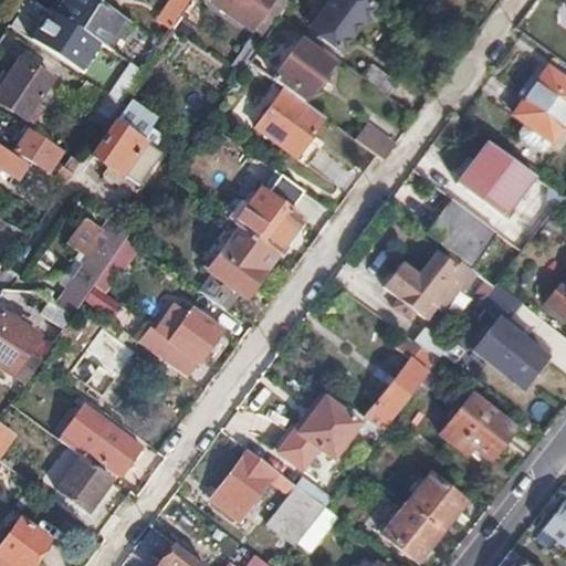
[(94,0),(55,0),(50,10),(97,42),(109,49),(128,21),(94,0)]
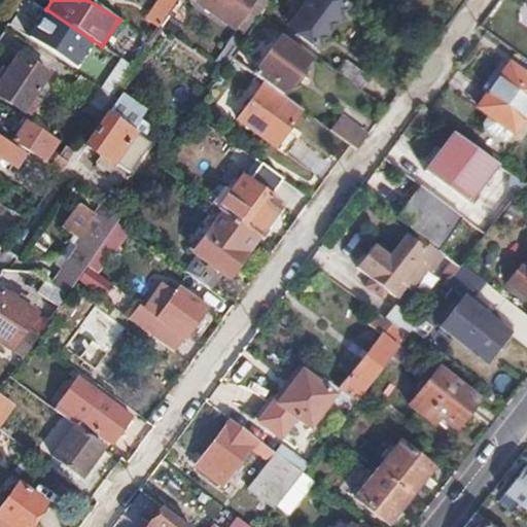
[(177,0),(166,16),(173,21),(176,16),(180,20),(188,7),(177,0)]
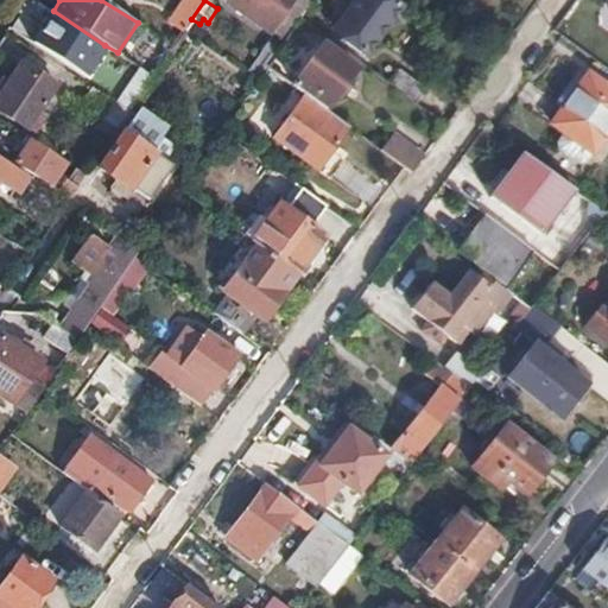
[(227,0),(227,2),(271,33),(295,0),(227,0)]
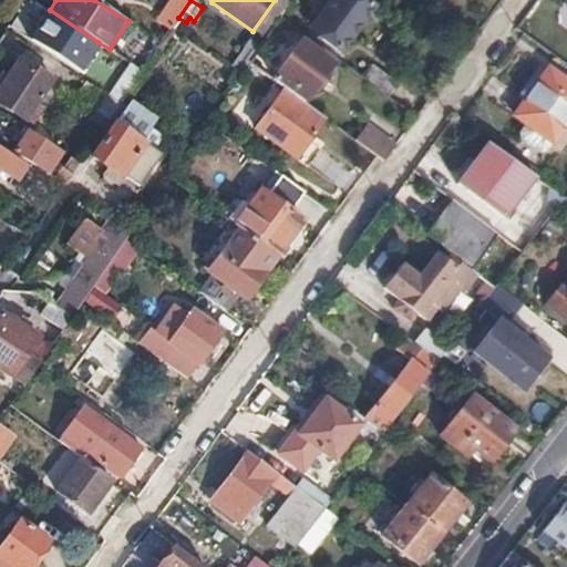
[(369,0),(330,0),(317,18),(326,24),(319,33),(341,50),(375,4),(369,0)]
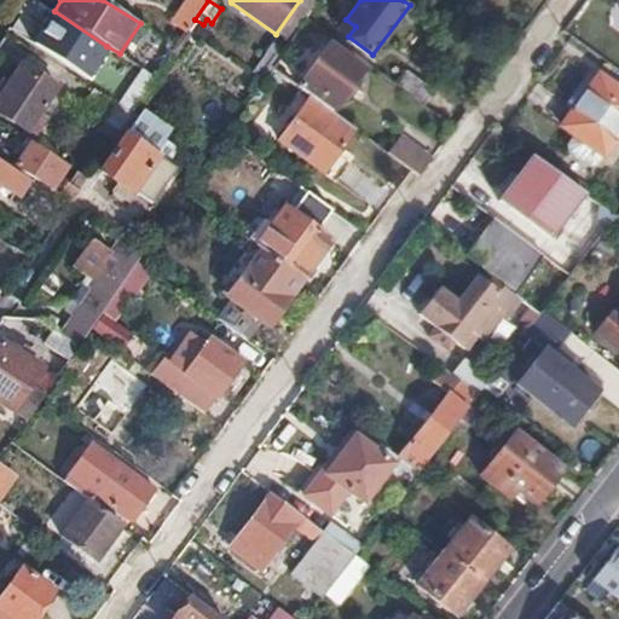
[(106,46),(55,11),(35,40),(87,75),(106,46)]
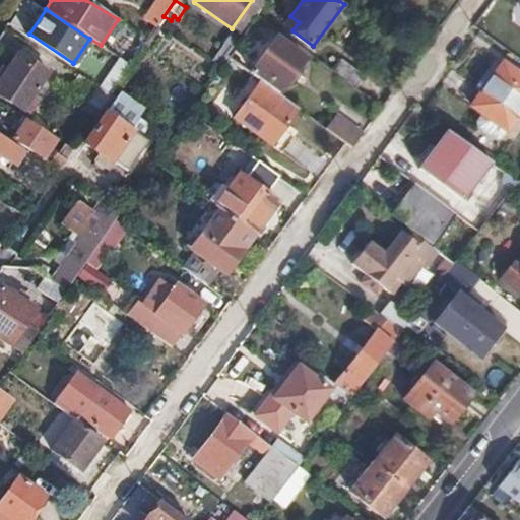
[(290,16),(284,25),(293,30),(299,22),(290,16)]
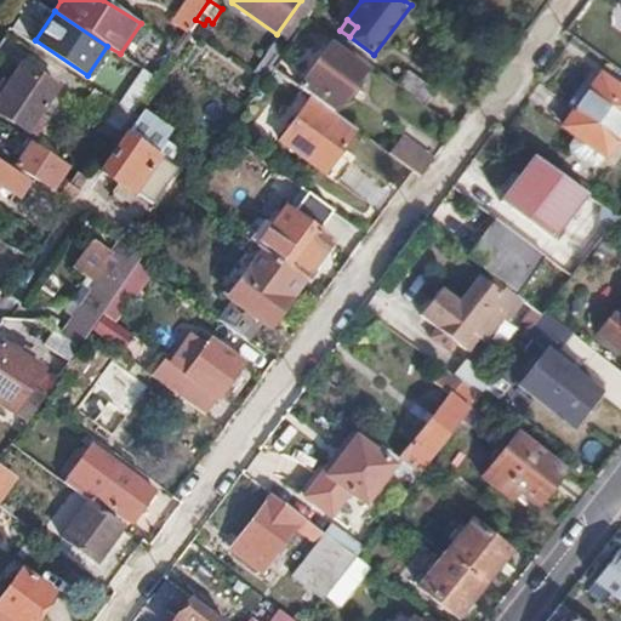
[(255,69),(266,79),(274,67),(285,51),(274,43),(255,69)]
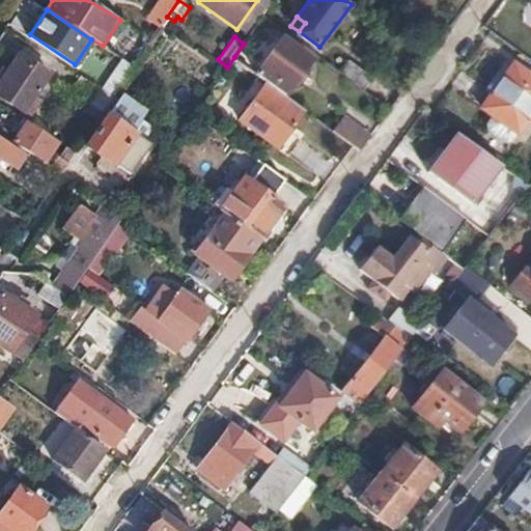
[(283,39),(260,70),(288,89),(311,60),(283,39)]
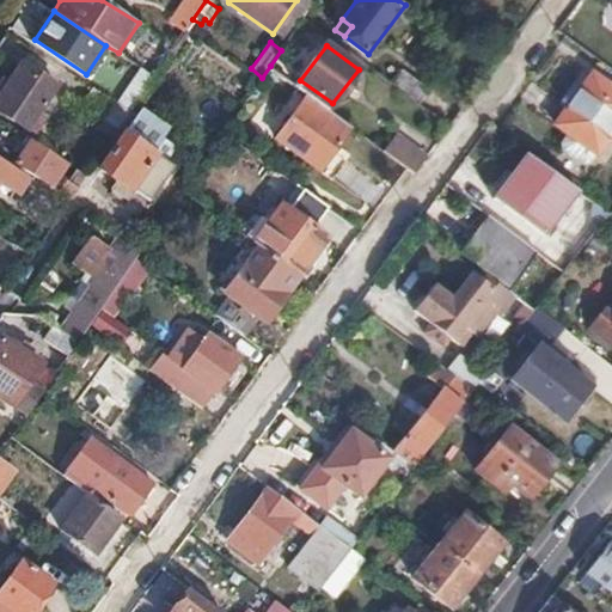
[(19,66),(0,96),(0,110),(29,129),(57,84),(41,73),(37,78),(19,66)]
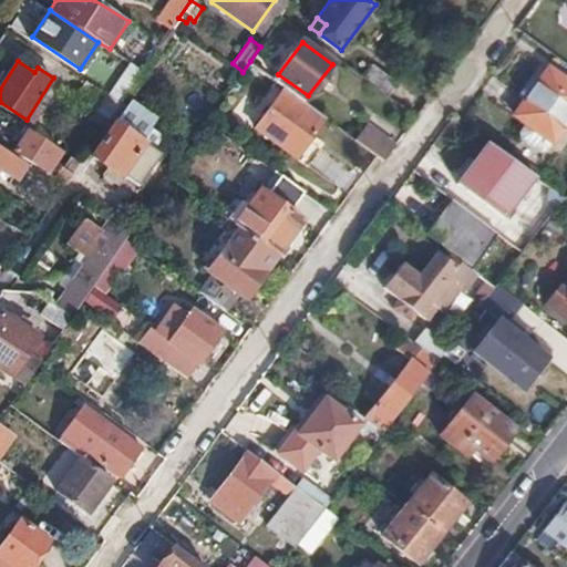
[(132,63),(109,95),(120,103),(143,70),(132,63)]
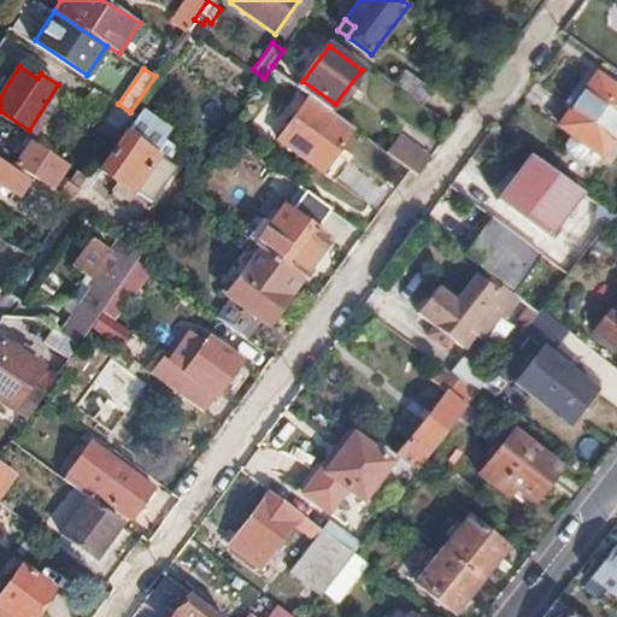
[(406,70),(397,83),(399,84),(425,104),(434,90),(406,70)]
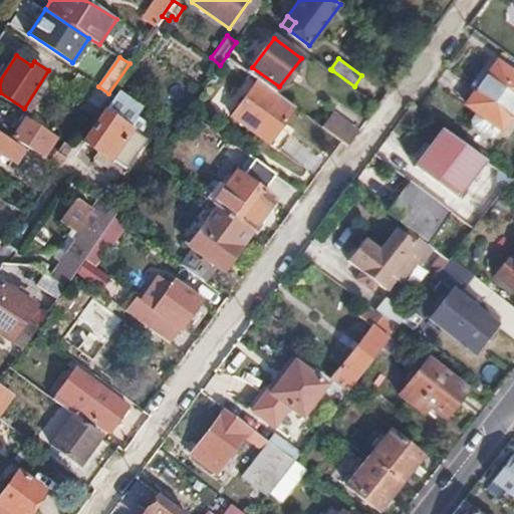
[(513,74),(498,63),(468,103),(478,111),(500,127),(513,107),(513,74)]
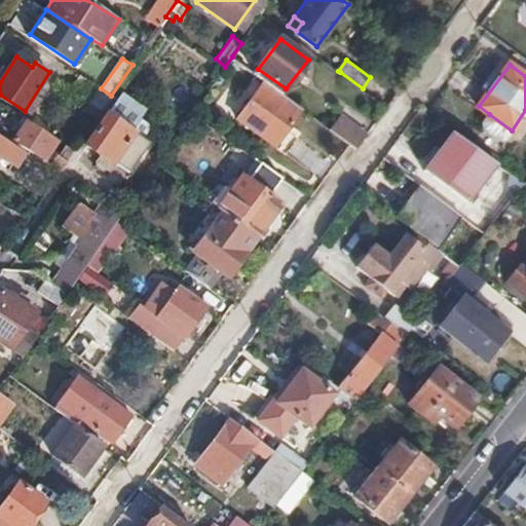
[(266,82),(256,75),(243,94),(252,101),(266,82)]
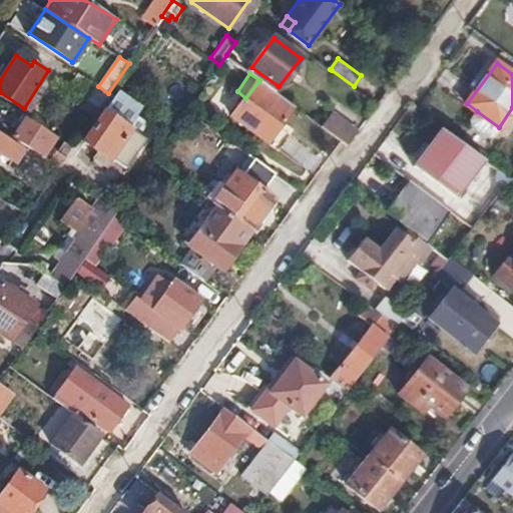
[(98,86),(81,75),(70,91),(97,108),(98,107),(108,93),(98,86)]
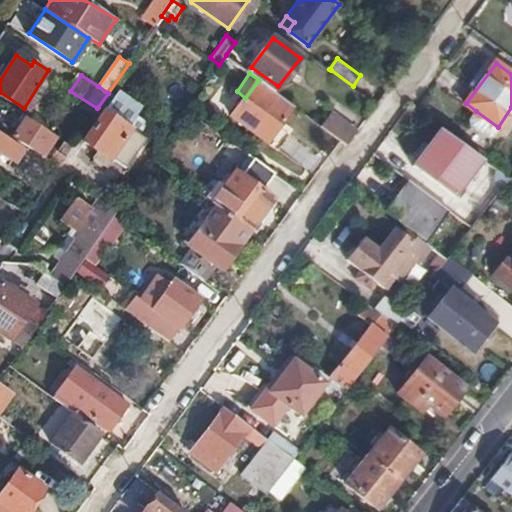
[(259,80),(245,98),(232,116),(281,152),(293,136),(282,129),(298,108),(259,80)]
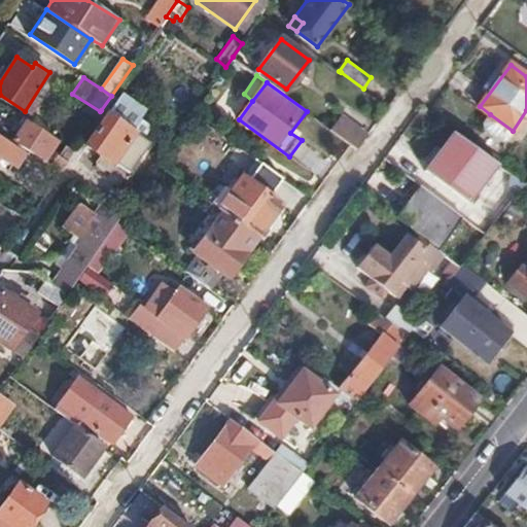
[(217,111),(234,118),(243,99),(227,91),(217,111)]
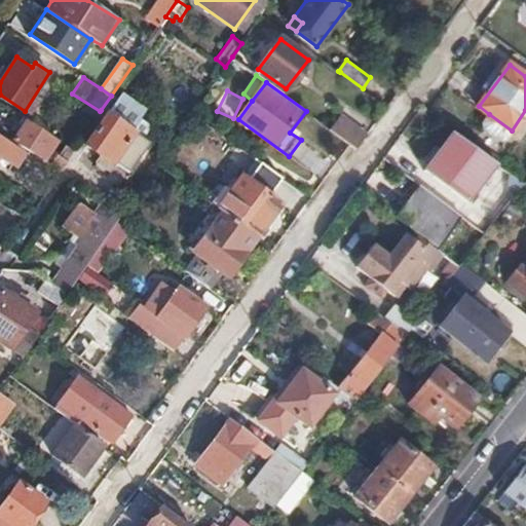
[(111,96),(101,110),(107,114),(85,145),(115,165),(117,163),(130,172),(150,144),(112,118),(121,103),(111,96)]
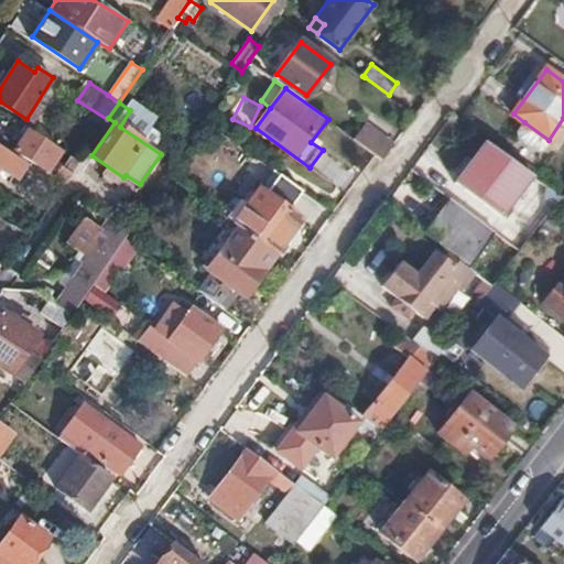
[(108,118),(107,119),(86,152),(91,155),(115,122),(108,118)]
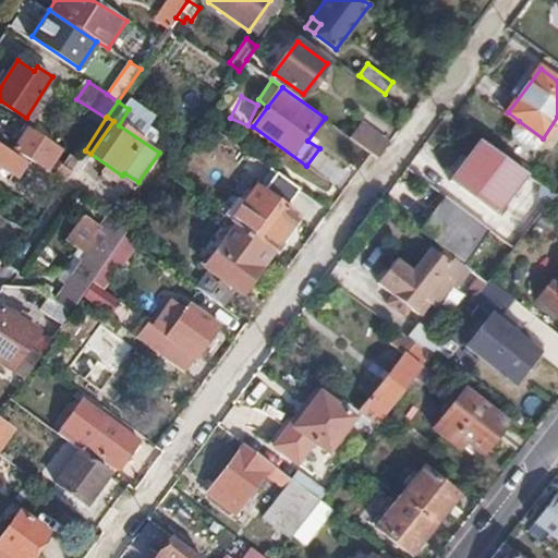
[(543,138),(519,121),(510,134),(533,152),(543,138)]
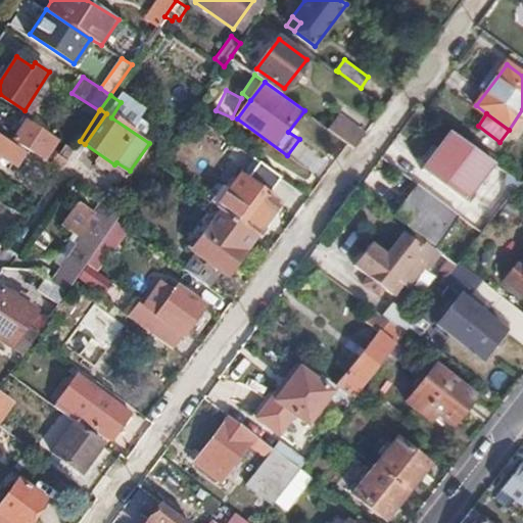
[(12,128),(18,131),(27,119),(20,114),(12,128)]
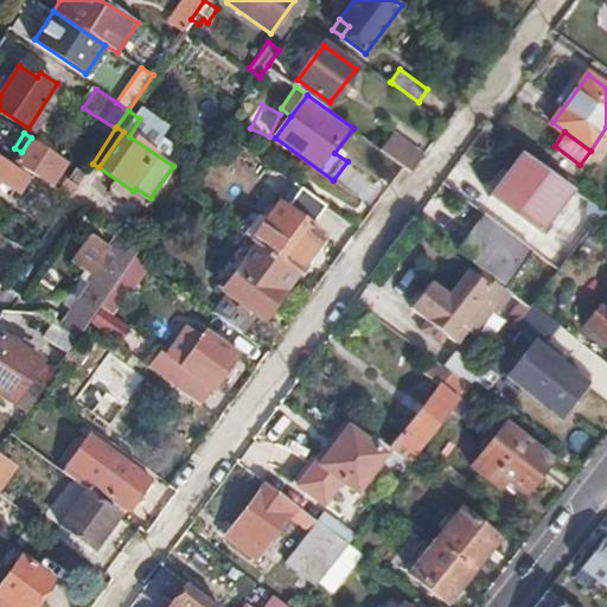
[(382,149),(411,172),(422,157),(393,135),(382,149)]
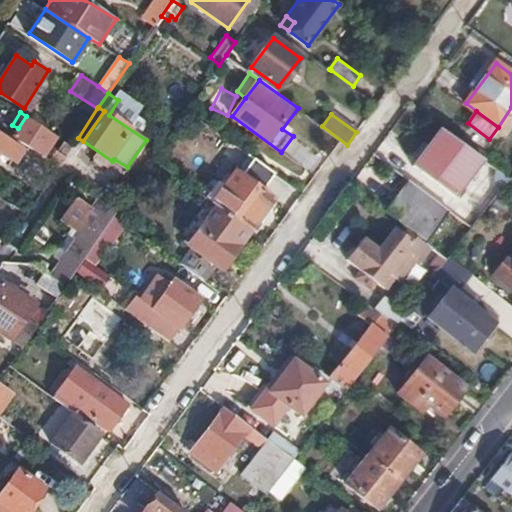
[(63,154),(66,156),(73,146),(26,116),(18,128),(12,136),(56,165),(63,154)]
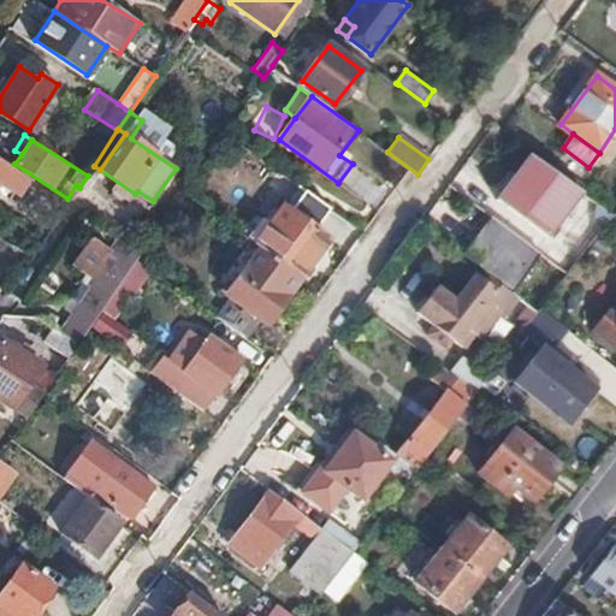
[(615,214),(529,154),(496,199),(548,237),(573,205),(585,212),(588,219),(579,234),(593,244),(603,231),(615,214)]
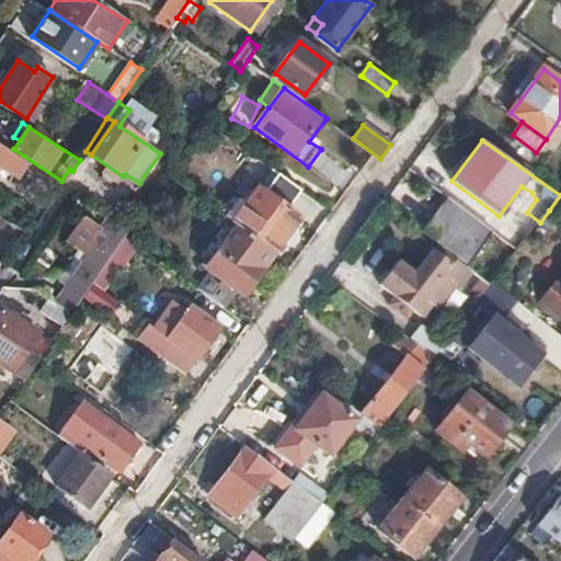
[(0,147),(0,172),(3,168),(16,176),(21,170),(25,172),(29,167),(0,147)]
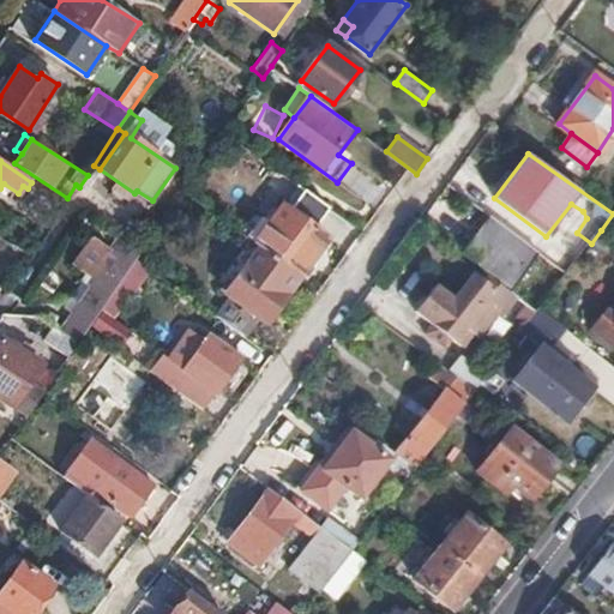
[(283,204),(254,242),(260,247),(299,276),(327,235),(283,204)]
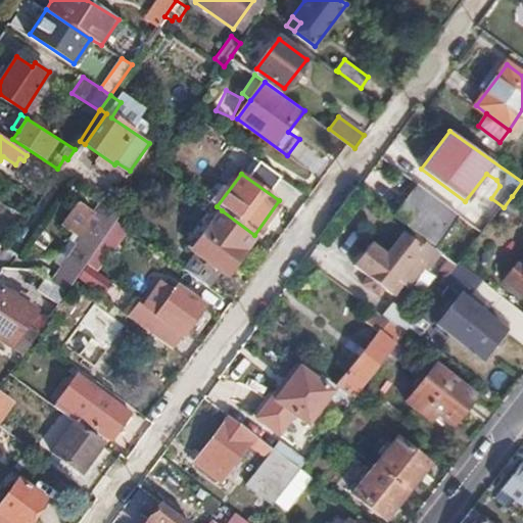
[(417,184),(392,217),(434,248),(459,216),(417,184)]
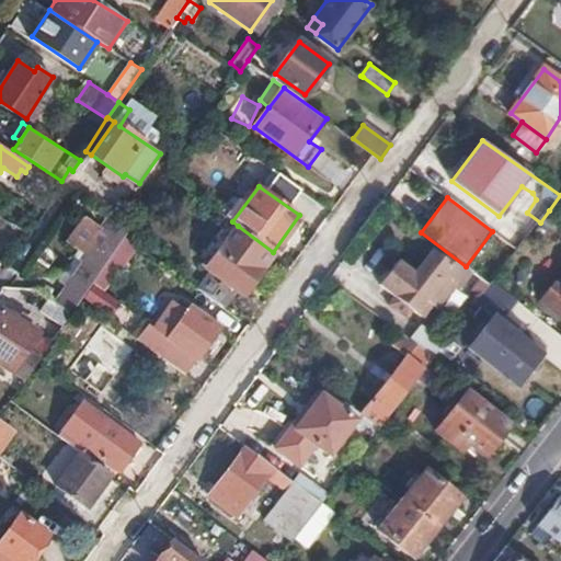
[(130,228),(111,216),(79,261),(83,265),(57,305),(70,315),(81,298),(83,295),(90,285),(94,281),(111,256),(125,237),(130,228)]
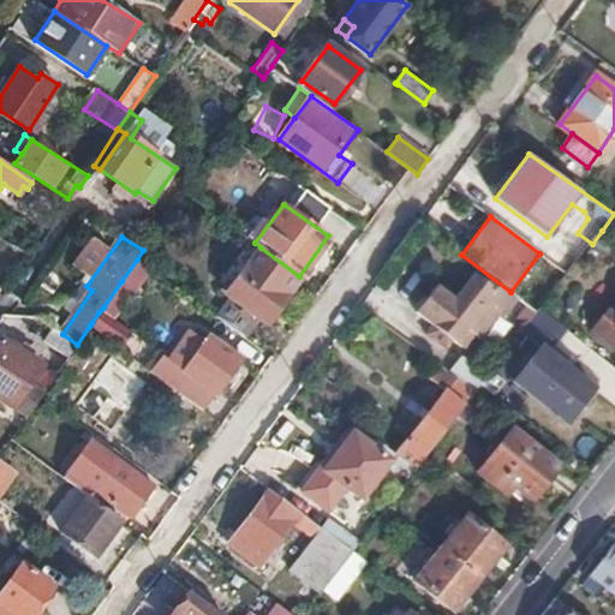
[(268,320),(299,276),(261,248),(231,292),(268,320)]
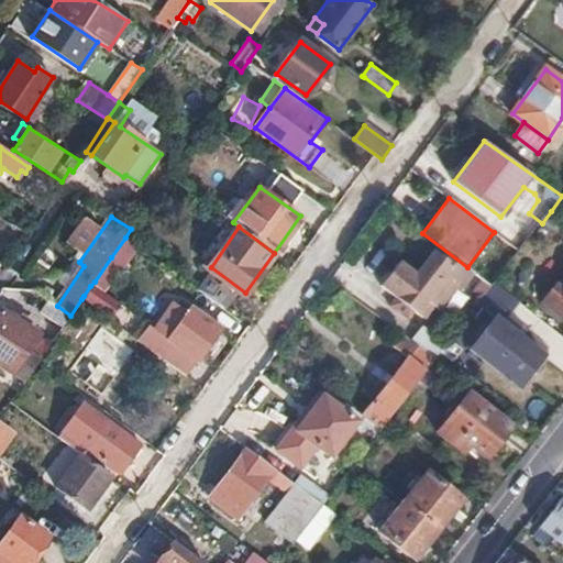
[(494,232),(467,267),(481,277),(492,285),(495,283),(520,252),(494,232)]
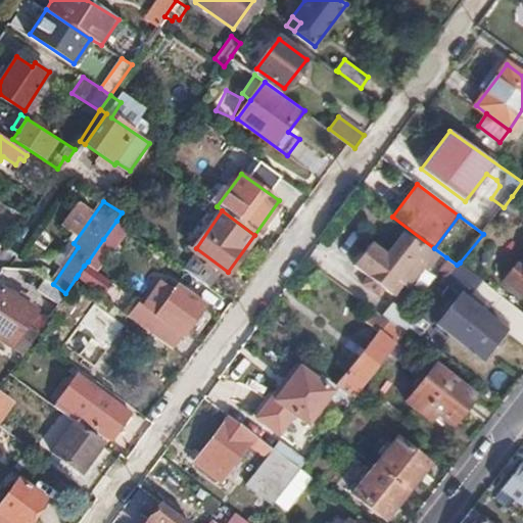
[(116,221),(103,239),(112,245),(126,227),(116,221)]
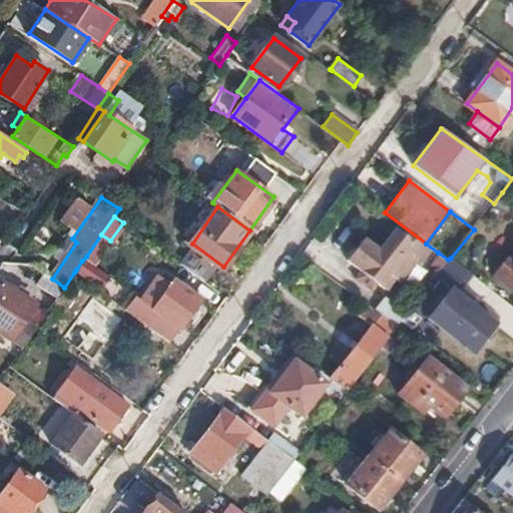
[(348,261),(363,273),(387,291),(396,280),(395,279),(411,258),(420,264),(427,253),(395,228),(379,249),(364,238),(348,261)]
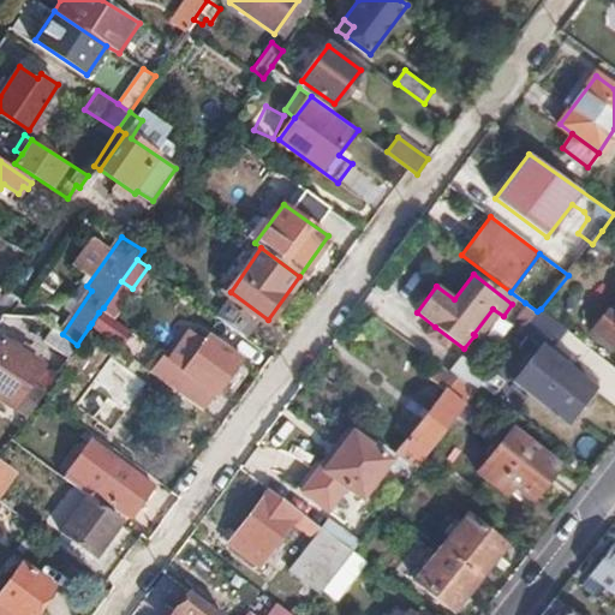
[(537,311),(525,303),(514,316),(527,326),(529,324),(537,311)]
